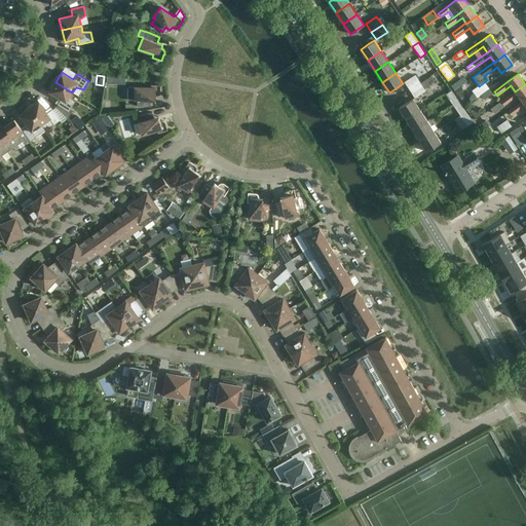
[(420,83),(415,75),(404,82),(410,90),(420,83)]
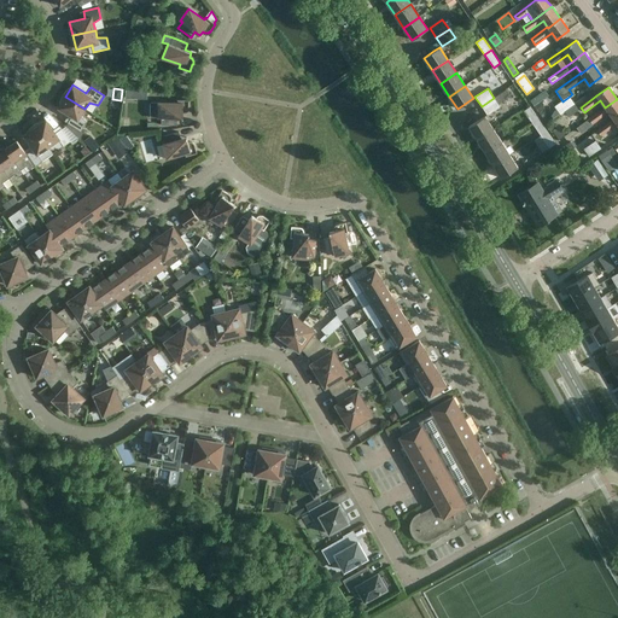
[(546,89),(530,100),(535,106),(549,95),(546,89)]
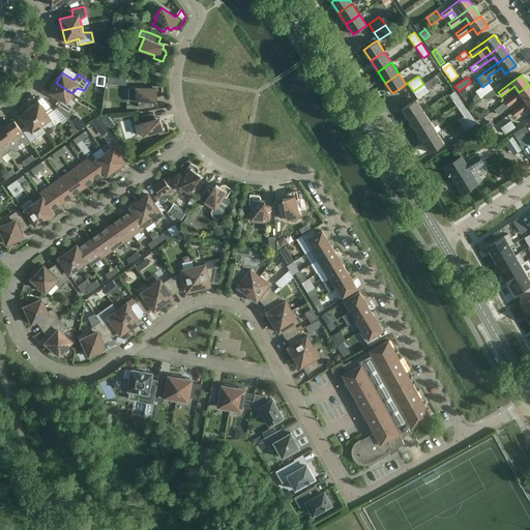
[(438,83),(435,78),(424,85),(423,84),(413,91),(418,99),(429,92),(428,90),(438,83)]
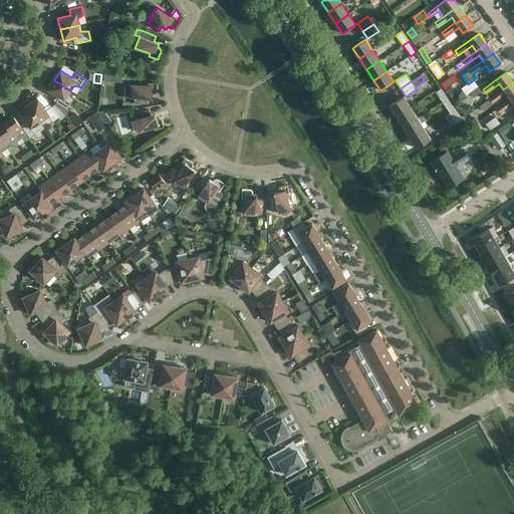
[(468,93),(469,92),(478,86),(477,85),(475,81),(476,78),(468,84),(461,88),(463,91),(460,93),(459,96),(460,99),(468,93)]
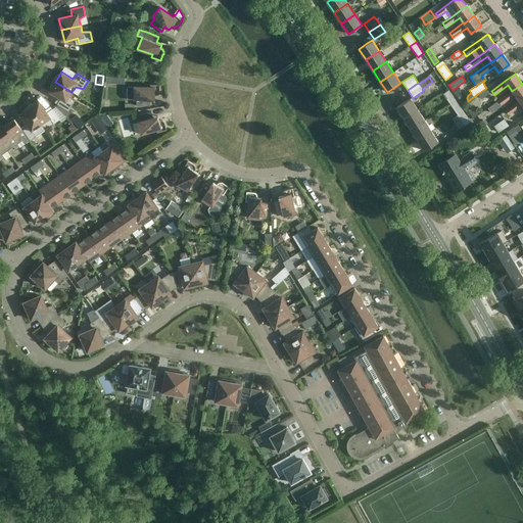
[(57,104),(68,111),(74,103),(68,98),(72,92),(55,82),(49,92),(60,99),(57,104)]
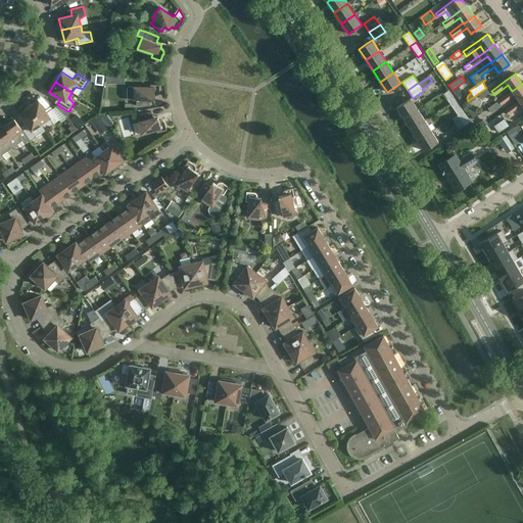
[(497,101),(489,107),(488,108),(491,113),(502,106),(502,105),(515,95),(519,100),(519,101),(522,98),(522,84),(512,91),(497,101)]
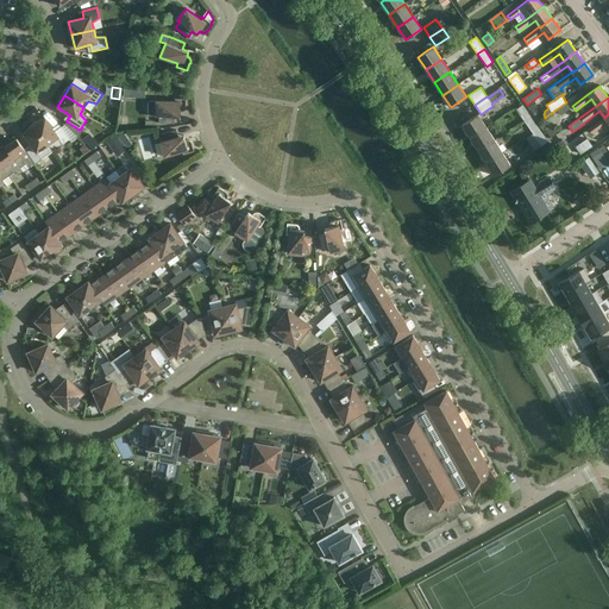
[(148,115),(156,117),(159,117),(158,124),(175,124),(175,117),(175,112),(181,112),(182,112),(183,111),(184,111),(184,110),(186,110),(186,108),(186,107),(186,106),(187,99),(175,99),(175,101),(149,101),(148,115)]
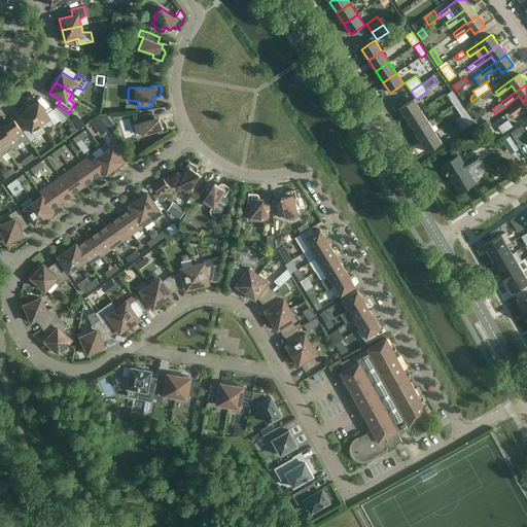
[(490,89),(481,95),(485,99),(491,95),(493,93),(490,89)]
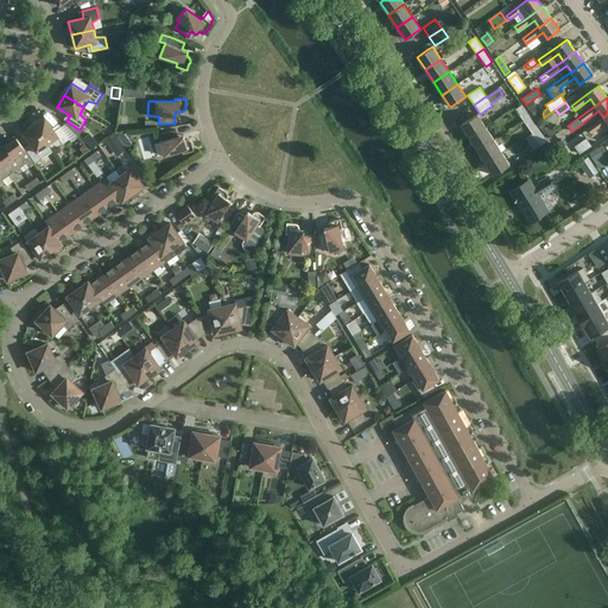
[(523,121),(530,116),(521,105),(515,109),(523,121)]
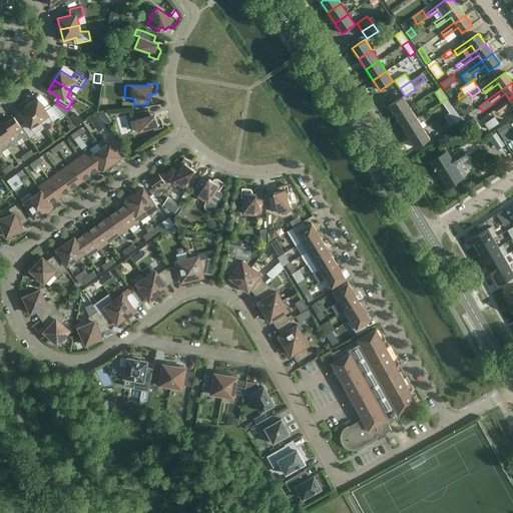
[(403,96),(398,100),(389,105),(396,116),(410,107),(403,96)]
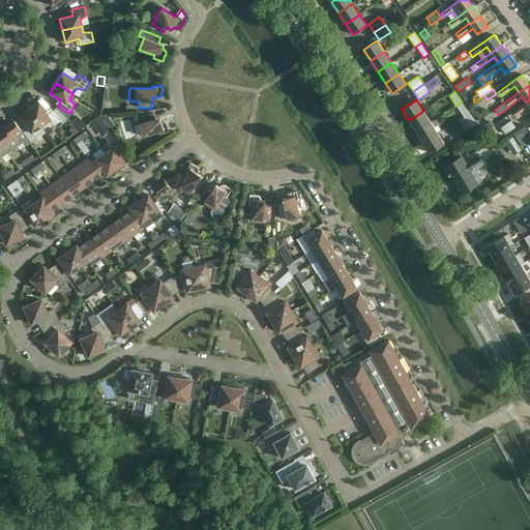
[(493,106),(496,109),(504,102),(502,99),(493,106)]
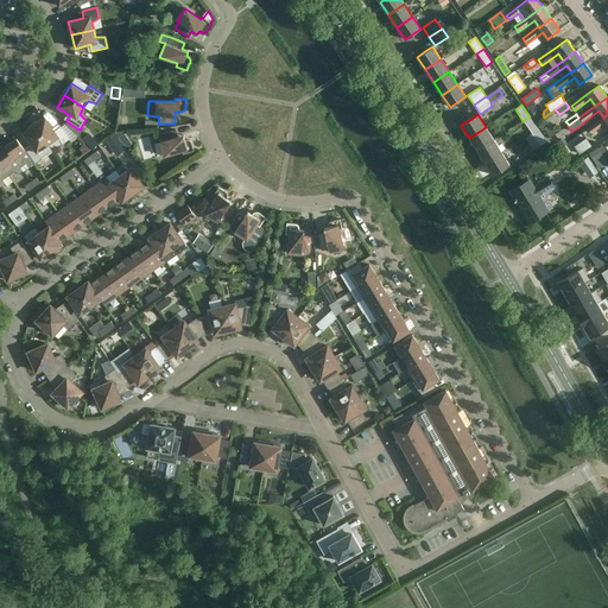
[(607,114),(603,118),(603,116),(587,128),(591,134),(607,122),(607,124),(607,114)]
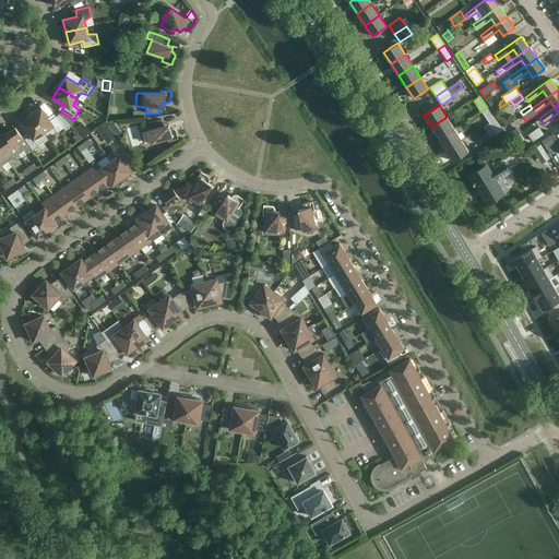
[(480,111),(489,122),(495,119),(487,107),(480,111)]
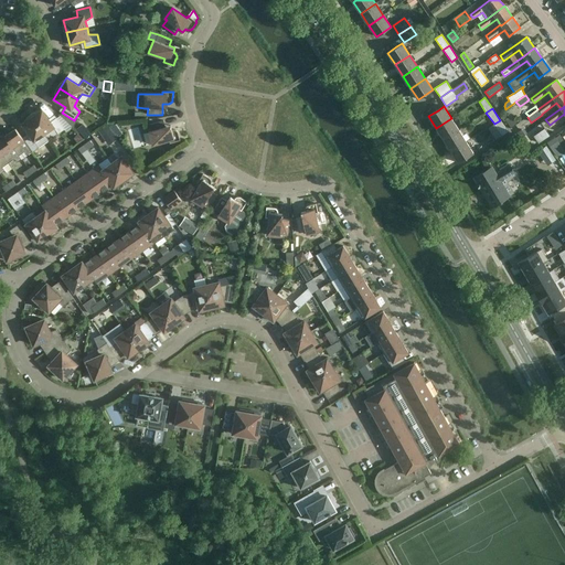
[(32,117),(44,135),(54,127),(59,134),(64,129),(56,118),(51,121),(42,109),(32,117)]
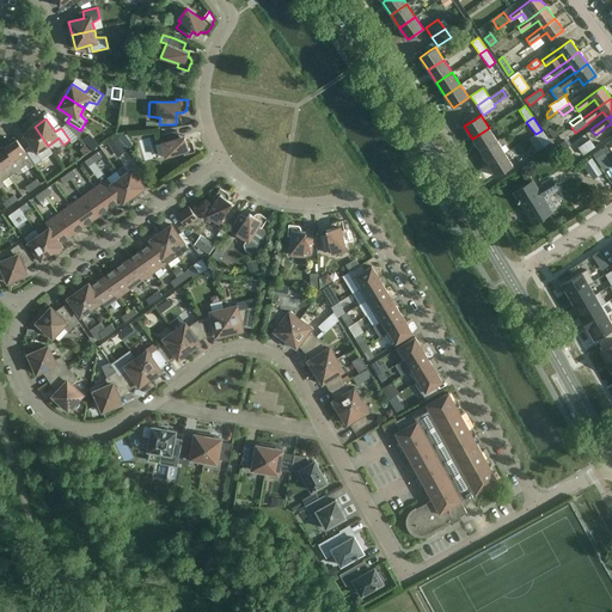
[(48,146),(35,127),(23,135),(32,148),(26,152),(36,165),(42,160),(42,159),(53,152),(48,146)]
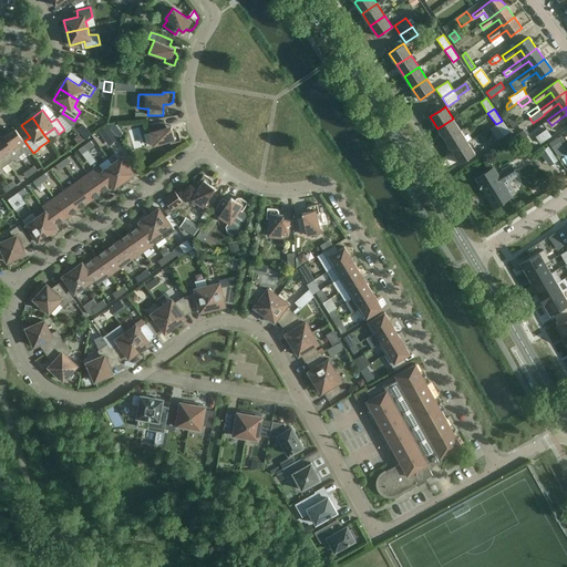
[(453,119),(437,129),(445,140),(461,131),(453,119)]
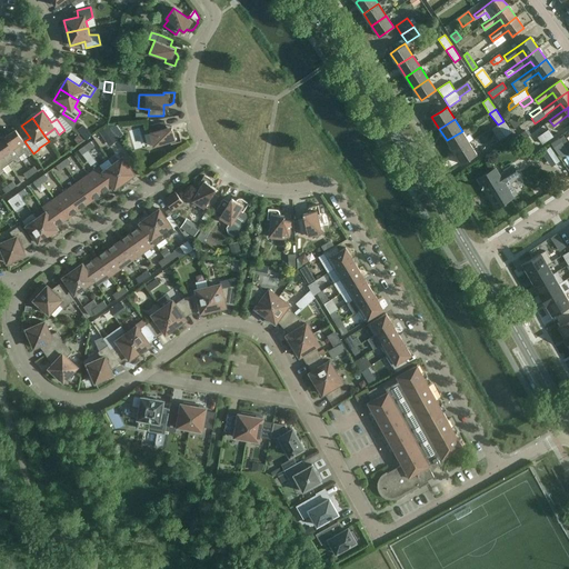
[(150,132),(153,146),(170,141),(171,145),(181,141),(179,133),(179,132),(178,131),(177,131),(176,131),(176,130),(175,130),(173,131),(169,132),(167,128),(165,121),(151,126),(153,131),(150,132)]
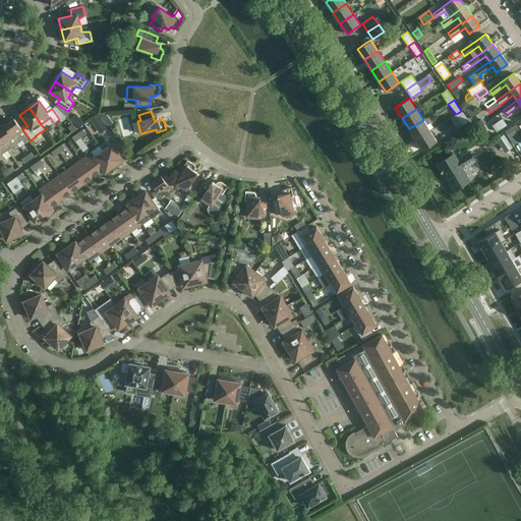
[(461,111),(456,114),(463,125),(469,121),(461,111)]
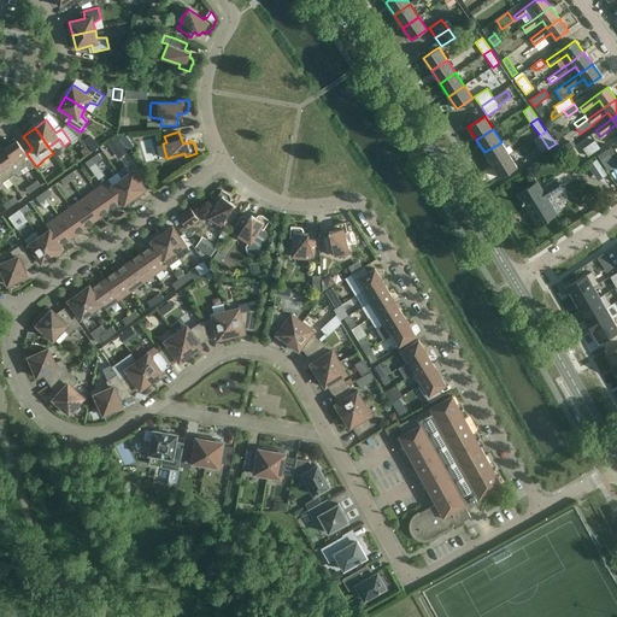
[(125,134),(121,134),(116,135),(116,136),(128,151),(134,146),(125,134)]
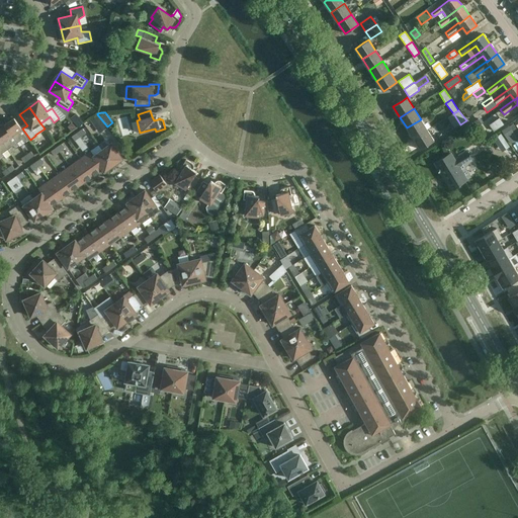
[(76,113),(70,118),(78,127),(83,123),(84,122),(76,113)]
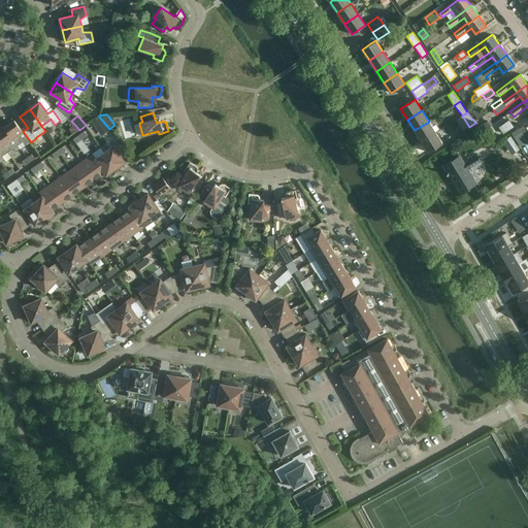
[(99,117),(92,122),(101,136),(109,129),(99,117)]
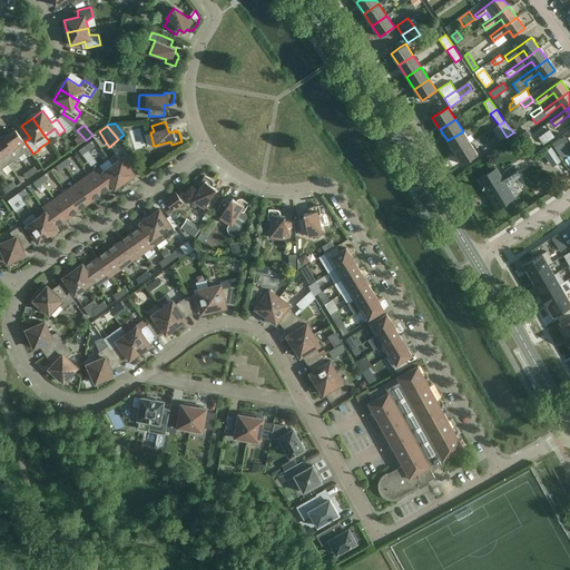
[(539,146),(553,138),(548,127),(533,135),(539,146)]
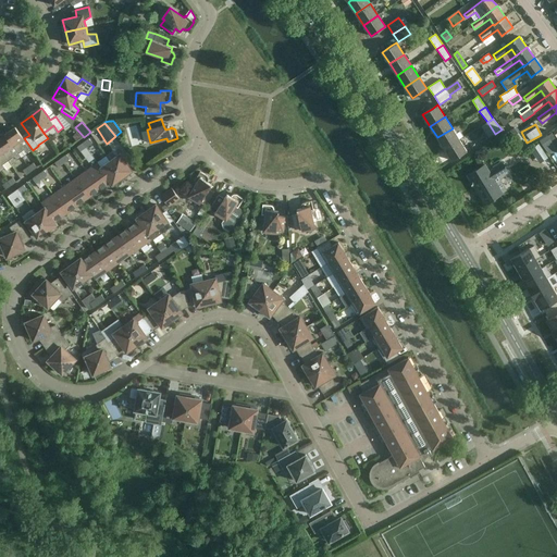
[(516,126),(510,131),(514,136),(520,132),(516,126)]
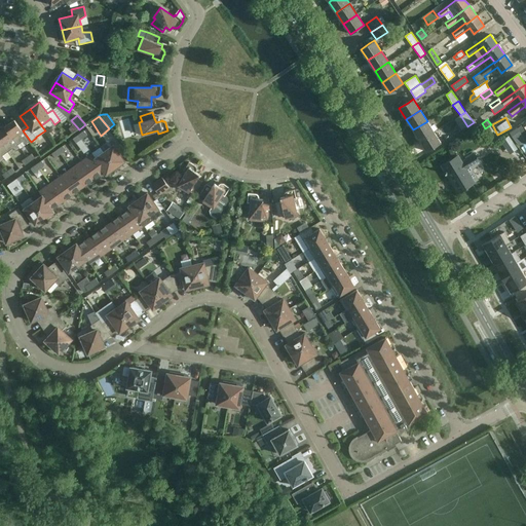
[(4,126),(17,145),(23,141),(25,145),(30,142),(14,120),(4,126)]
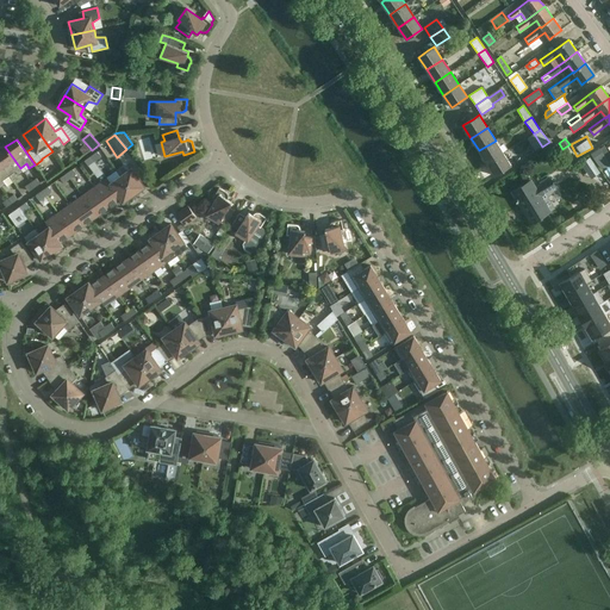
[(496,141),(479,150),(487,163),(503,153),(496,141)]
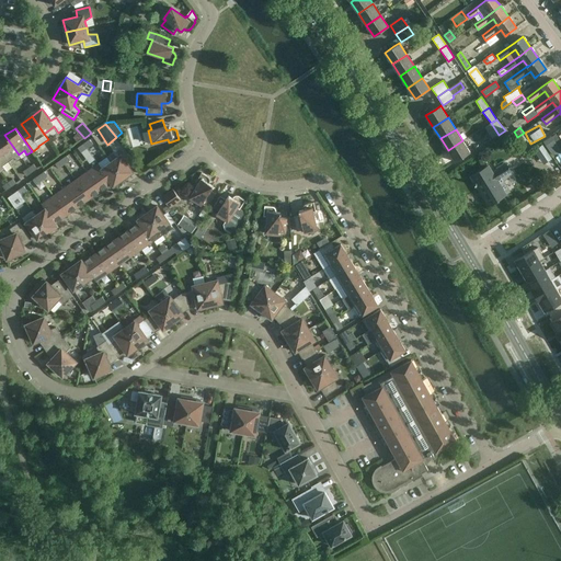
[(551,136),(542,141),(551,153),(559,147),(558,146),(560,144),(560,141),(556,134),(552,137),(551,136)]
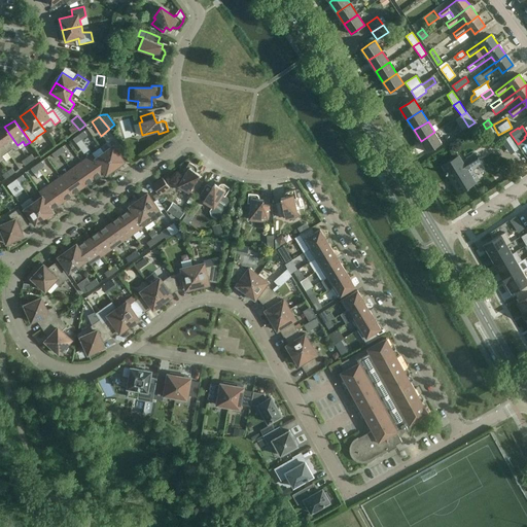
[(0,140),(8,152),(13,148),(15,151),(20,148),(18,145),(4,127),(4,128),(0,131),(0,140)]
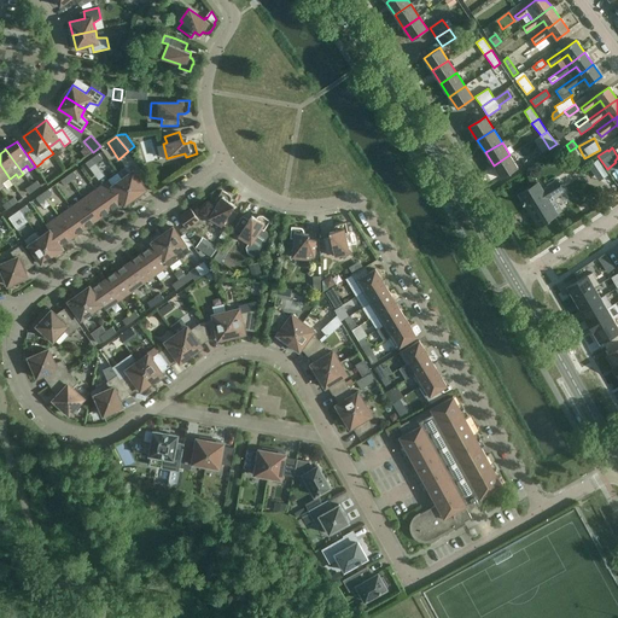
[(509,155),(494,165),(501,179),(518,168),(509,155)]
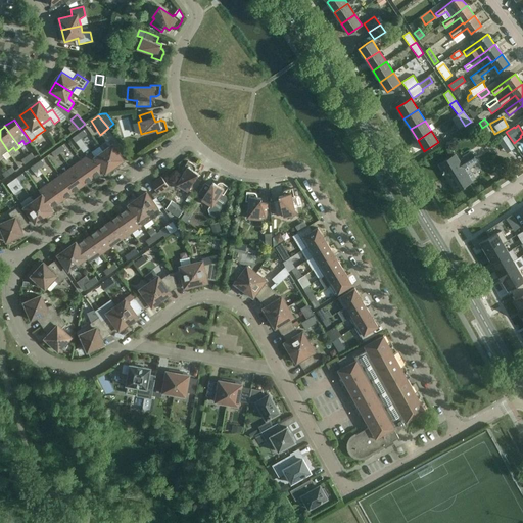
[(478,142),(483,149),(489,144),(485,137),(478,142)]
